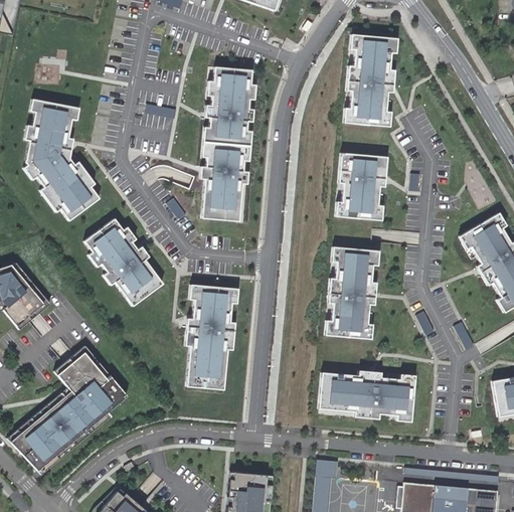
[(253,0),(278,8),(280,0),(253,0)]
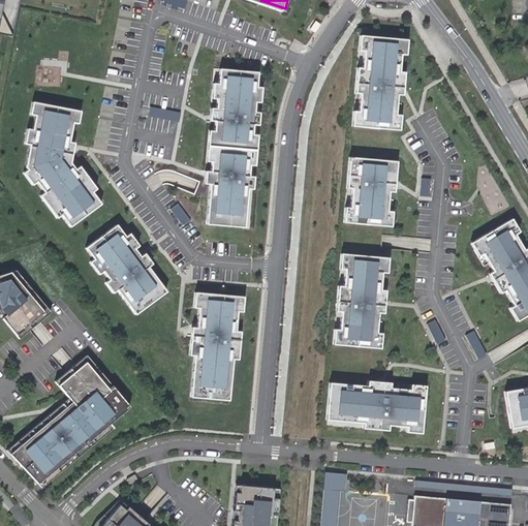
[(408,41),(361,37),(360,53),(365,53),(363,70),(358,70),(355,93),(361,93),(360,112),(354,111),(352,126),(400,131),(401,116),(396,115),(398,97),(403,97),(405,74),(400,73),(402,57),(407,57),(408,41)]
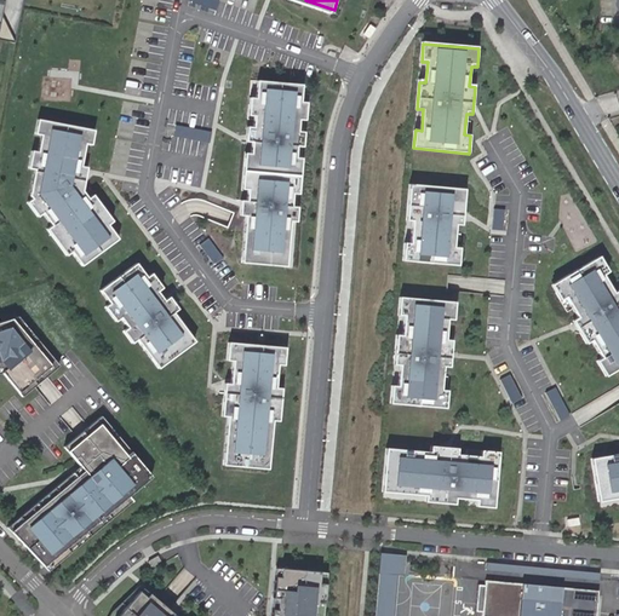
[(305,85),(254,81),(252,96),(258,96),(258,105),(252,104),(251,120),(257,120),(253,153),(247,153),(244,191),(250,191),(248,201),(242,201),(241,216),(247,217),(242,262),(288,266),(292,222),(298,223),(299,207),(293,207),(294,195),(301,195),(304,157),(298,156),(299,147),(305,148),(307,133),(301,132),(302,119),(309,120),(310,103),(303,103),(305,85)]
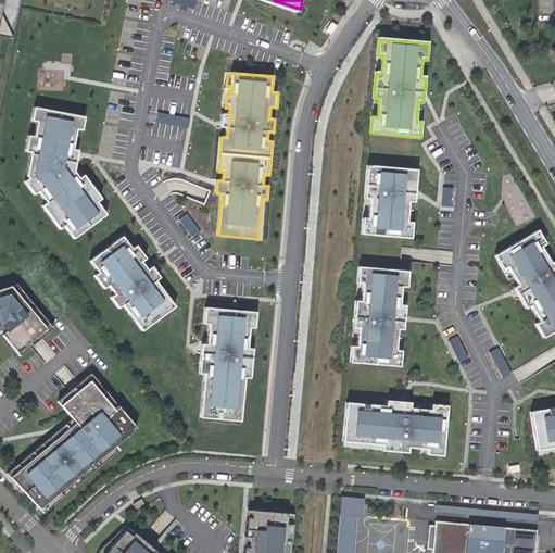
[(78,170),(82,151),(76,150),(80,128),(86,129),(88,116),(43,108),(38,107),(36,120),(41,121),(38,133),(34,132),(30,147),(36,148),(32,171),(34,174),(28,177),(38,190),(42,188),(51,200),(47,203),(63,227),(67,224),(76,237),(109,213),(100,200),(104,197),(87,173),(83,176),(78,170)]
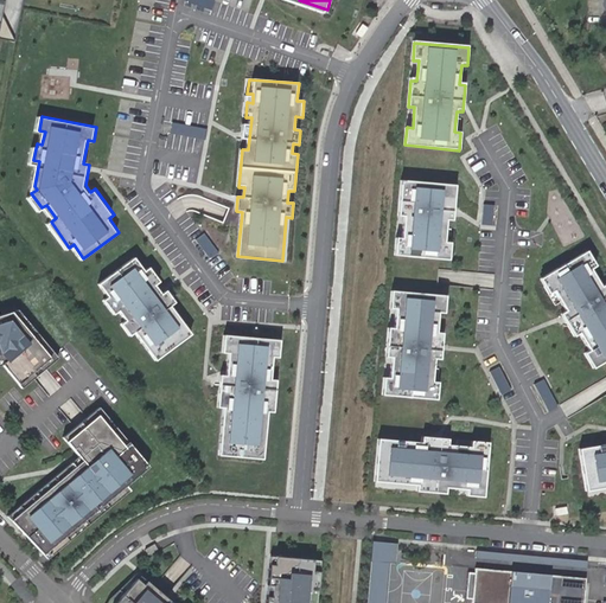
[(205,141),(208,132),(173,124),(171,134),(205,141)]
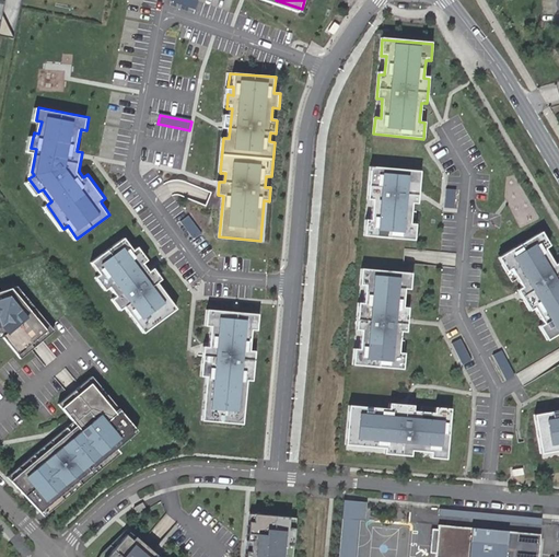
[(420,172),(370,167),(368,199),(372,200),(371,219),(365,219),(363,235),(414,240),(416,223),(410,223),(411,204),(417,205),(420,172)]
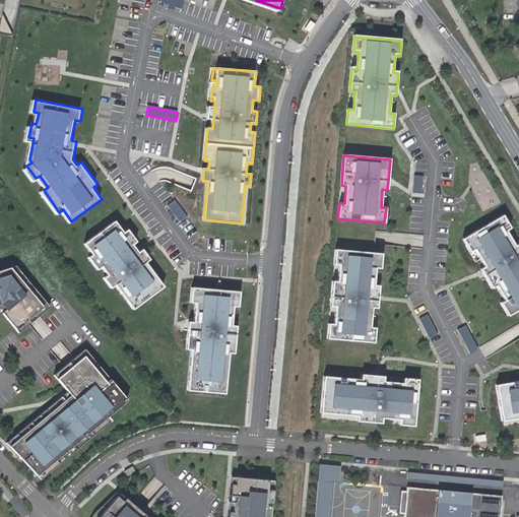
[(501,215),(461,240),(468,253),(473,250),(481,264),(477,267),(490,288),(495,286),(503,301),(499,303),(506,316),(518,308),(518,247),(517,243),(513,246),(505,232),(509,229),(501,215)]
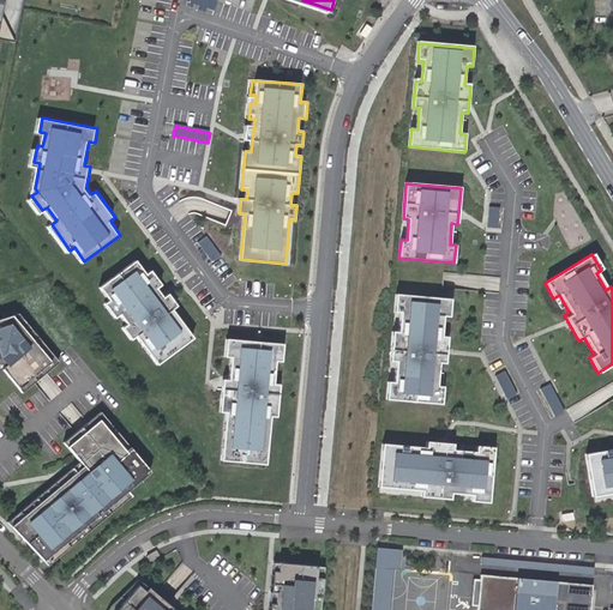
[(148,272),(138,259),(102,285),(112,299),(107,302),(118,316),(122,313),(130,322),(125,326),(133,338),(138,334),(155,357),(158,362),(194,336),(174,308),(179,305),(170,293),(166,296),(157,285),(163,281),(154,267),(148,272)]
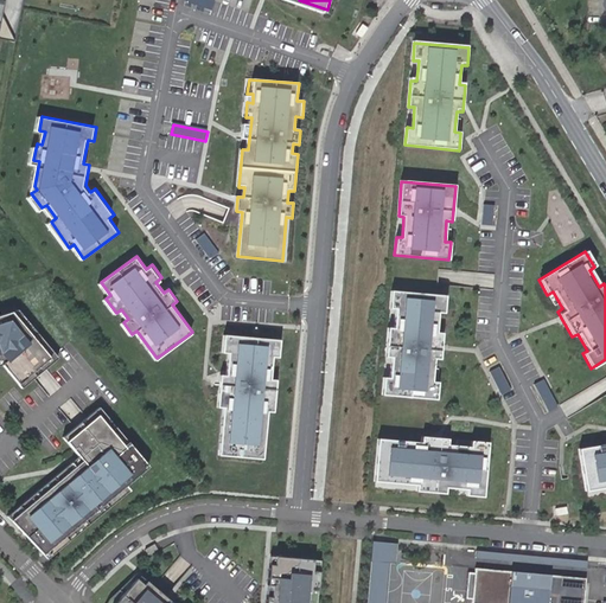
[(444,313),(445,295),(391,290),(389,308),(395,308),(394,327),(388,327),(384,357),(390,357),(389,376),(383,374),(381,393),(435,399),(437,382),(431,380),(433,361),(439,361),(441,332),(435,332),(438,312),(444,313)]
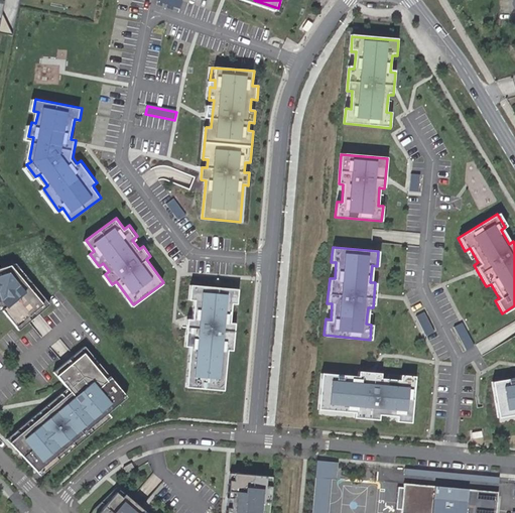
[(0,310),(15,330),(19,333),(49,306),(14,266),(5,268),(0,270),(0,310)]
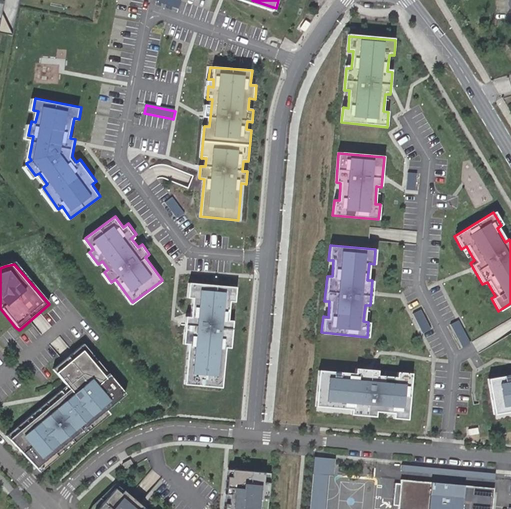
[(236,286),(189,281),(188,296),(193,297),(191,315),(186,315),(184,342),(188,343),(185,382),(222,385),(226,346),(231,347),(233,319),(228,319),(230,300),(235,301),(236,286)]
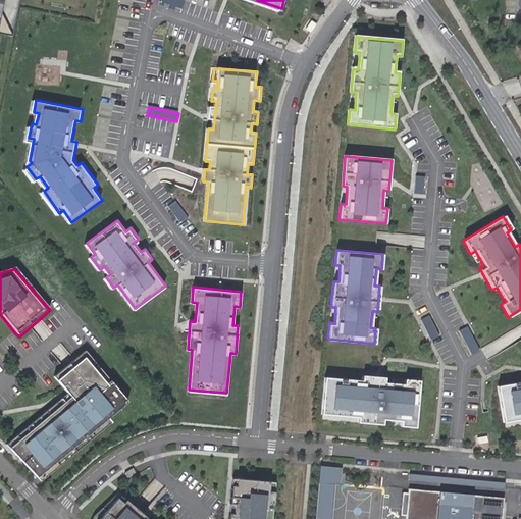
[(85,354),(53,379),(70,399),(64,405),(61,401),(5,449),(41,484),(111,424),(108,420),(127,405),(85,354)]
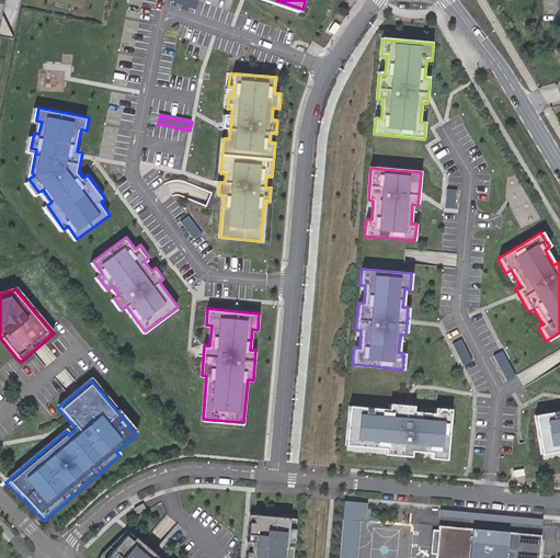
[(445,458),(450,409),(434,407),(433,412),(415,410),(415,405),(391,402),(390,408),(349,403),(345,444),(387,447),(386,453),(411,455),(411,450),(430,452),(430,457),(445,458)]
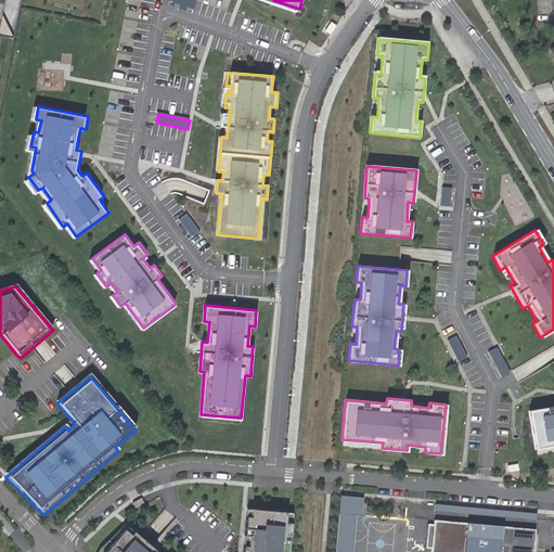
[(553,406),(532,410),(527,410),(533,454),(539,453),(553,449),(553,406)]
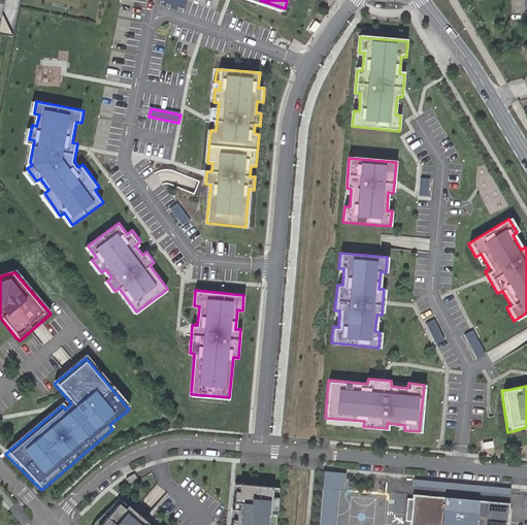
[(334,524),(337,493),(342,494),(344,476),(323,473),(317,524),(334,524)]
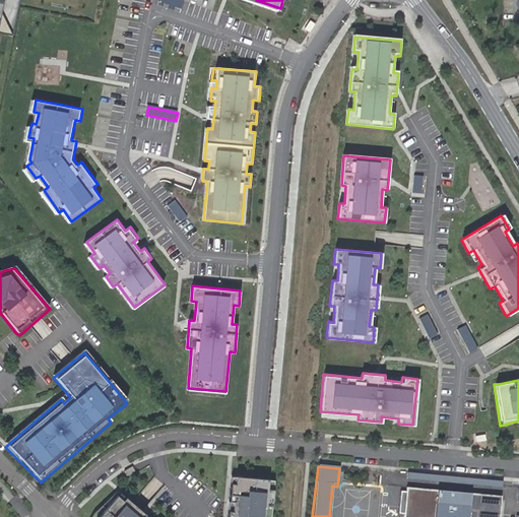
[(502,483),(406,475),(406,481),(502,490),(502,483)]
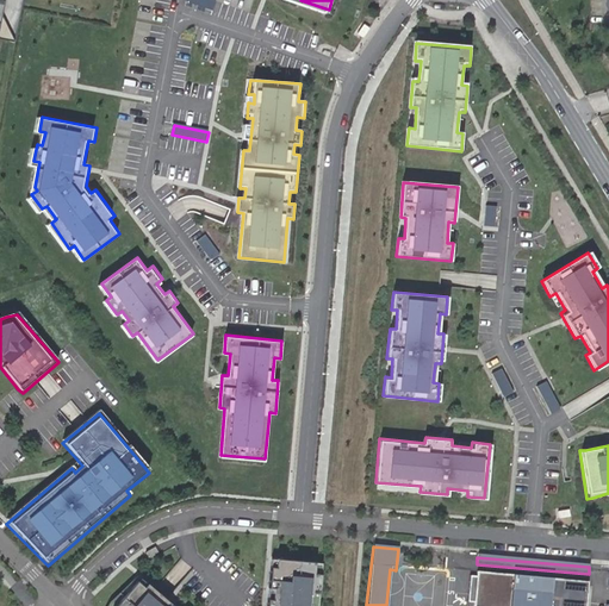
[(271,564),(266,605),(316,605),(319,568),(271,564)]
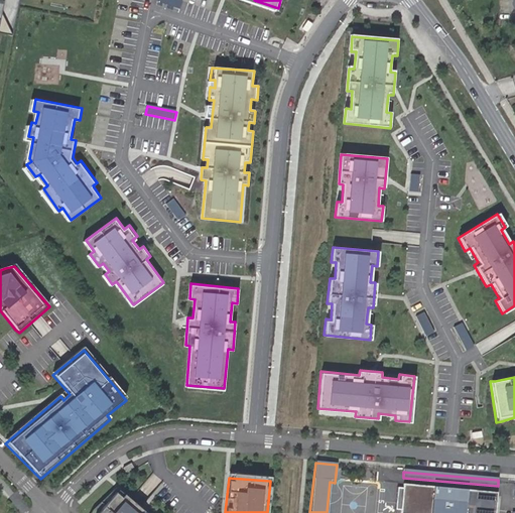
[(494,512),(497,495),(447,491),(402,486),(402,491),(397,490),(395,512),(494,512)]
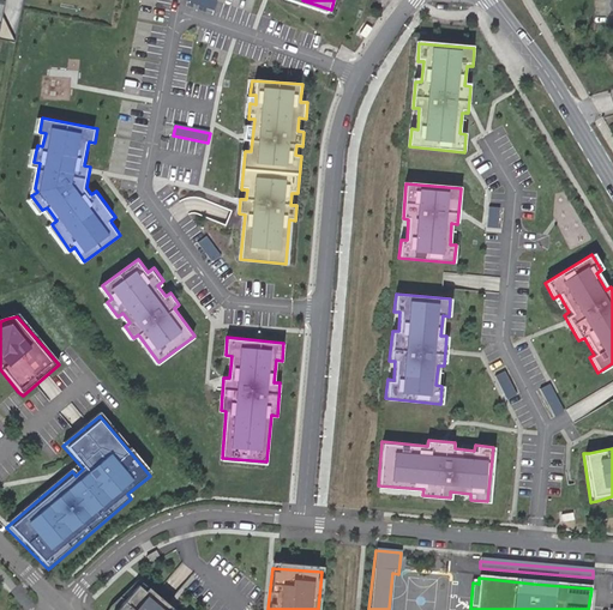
[(169,609),(142,586),(120,609),(169,609)]
